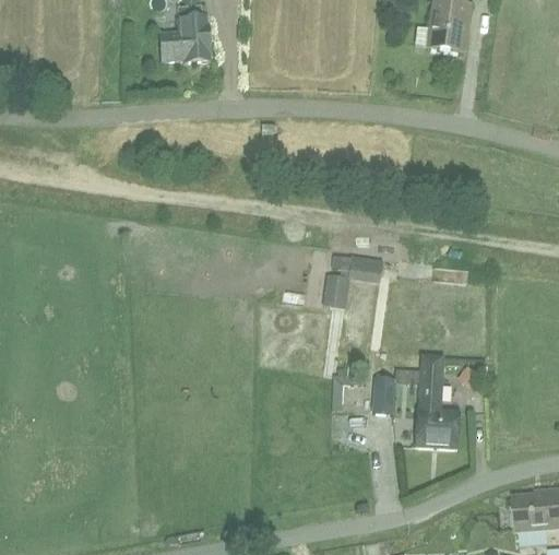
[(177,7),(178,21),(176,21),(177,32),(159,34),(162,61),(182,60),(183,62),(209,60),(204,6),(201,6),(201,4),(195,4),(194,0),(183,0),(185,7),(177,7)]
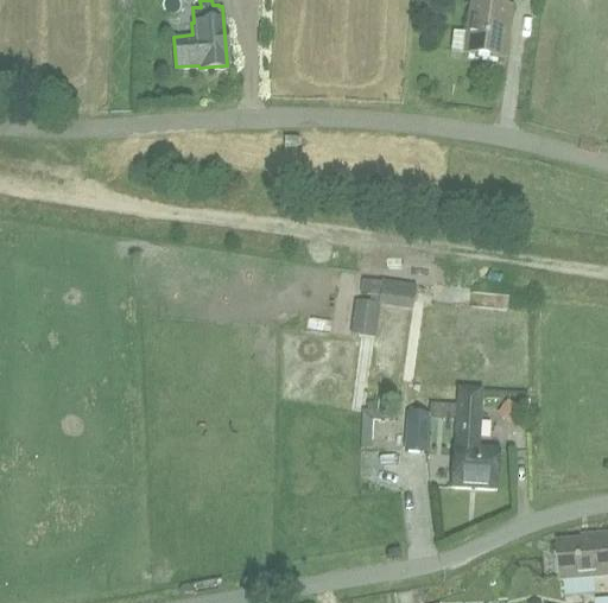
[(453,27),(450,46),(464,49),(464,50),(501,55),(505,23),(507,23),(511,4),(500,2),(500,0),(470,0),(467,30),(453,27)]
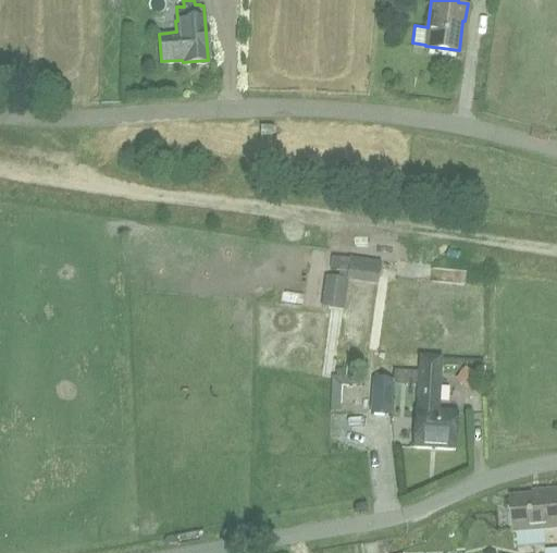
[(349,267),(347,278),(375,285),(379,273),(349,267)]
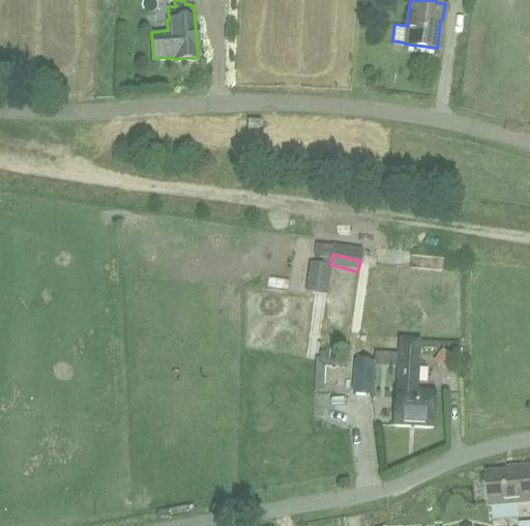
[(324,294),(327,266),(307,264),(304,292),(324,294)]
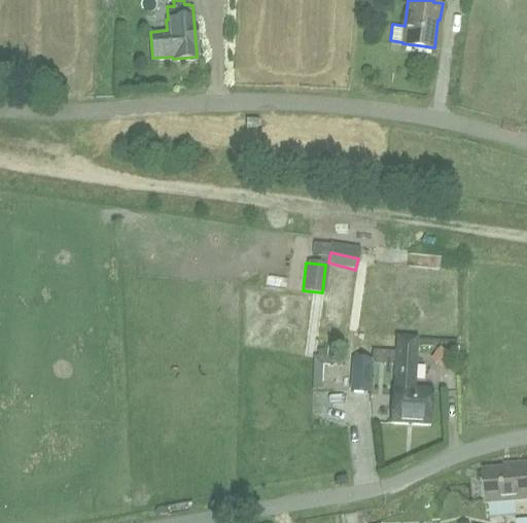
[(398,334),(397,358),(395,388),(394,388),(392,421),(429,423),(431,389),(415,388),(417,359),(418,335),(398,334)]
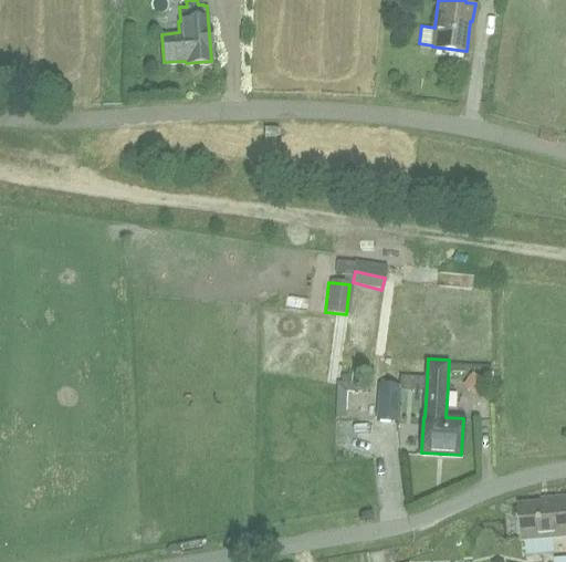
[(471,370),(465,377),(477,386),(482,378),(471,370)]
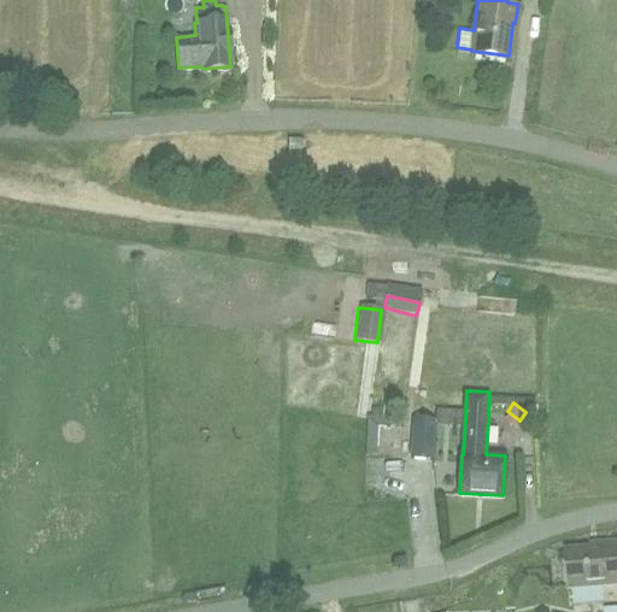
[(368,412),(366,451),(376,451),(377,425),(403,425),(403,413),(368,412)]
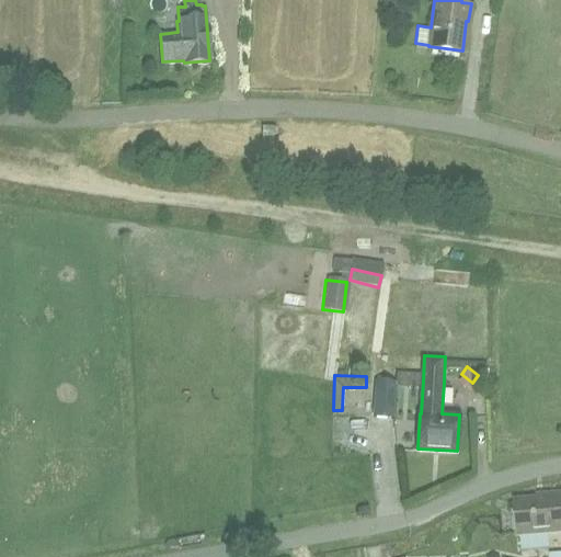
[(373,415),(392,416),(396,379),(375,378),(373,415)]
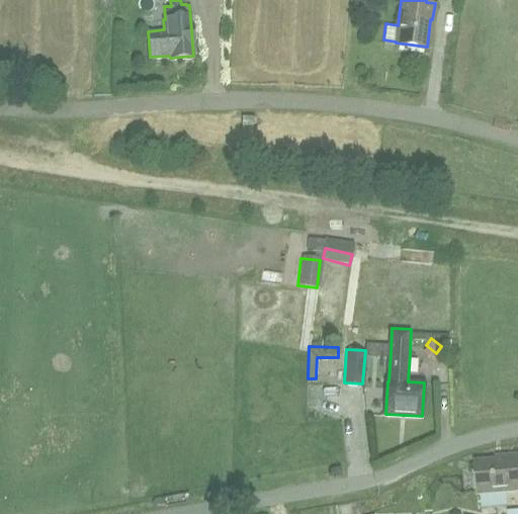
[(517,452),(503,454),(504,457),(473,460),(477,493),(517,488),(517,452)]
